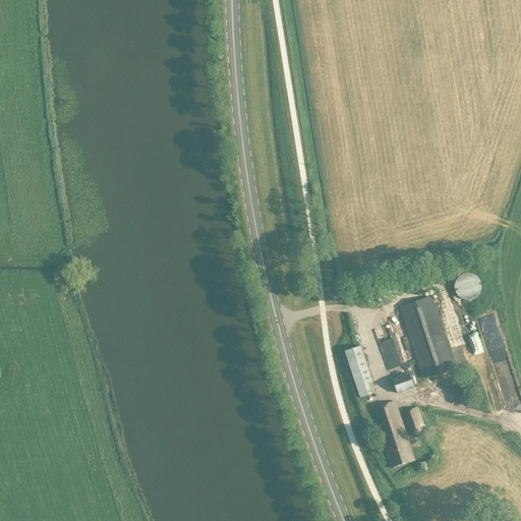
[(454,288),(456,292),(459,295),(464,297),(468,297),(473,296),(476,293),(479,288),(479,282),(477,276),(472,273),(467,271),(462,272),(458,275),(455,279),(453,283),(454,288)]
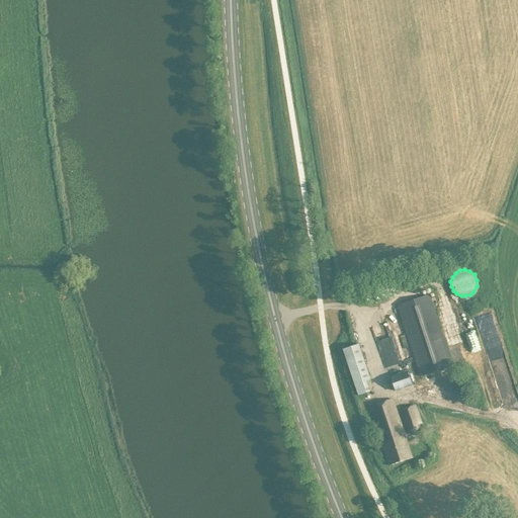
[(428,294),(397,305),(420,375),(451,364),(428,294)]
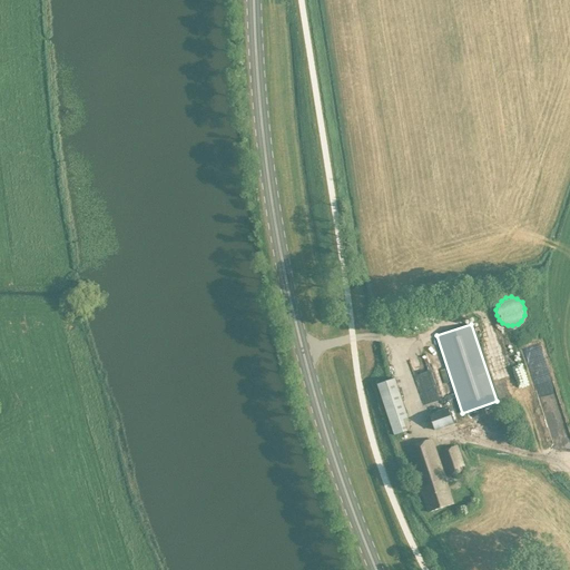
[(541,344),(529,347),(546,420),(558,416),(541,344)]
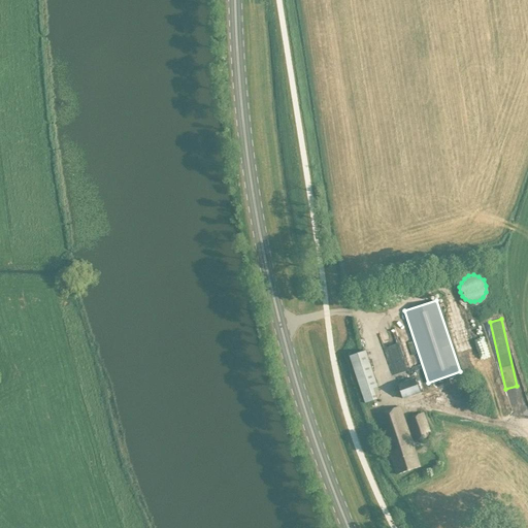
[(365,350),(349,355),(360,391),(372,388),(376,386),(365,350)]
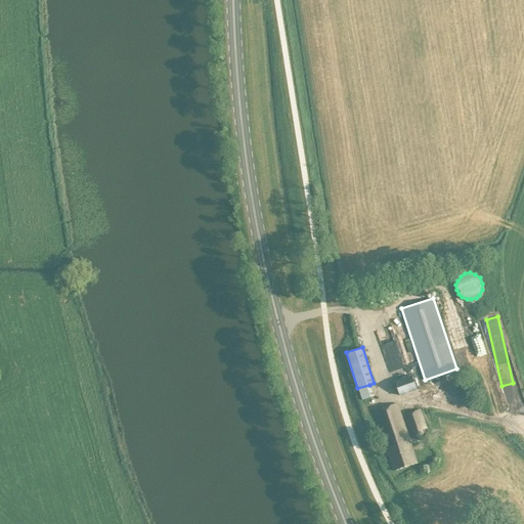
[(393,378),(406,375),(405,366),(392,369),(393,378)]
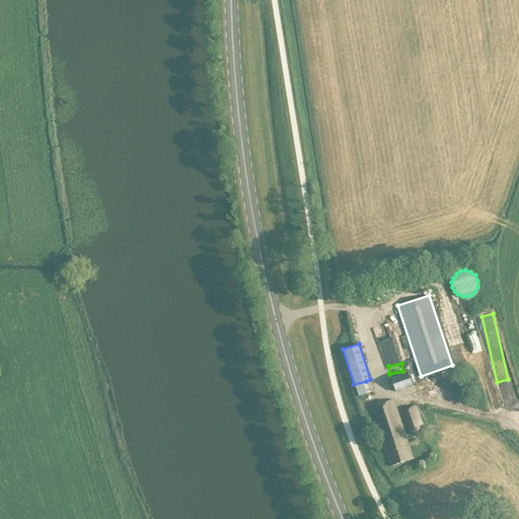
[(406,370),(389,376),(394,390),(412,384),(406,370)]
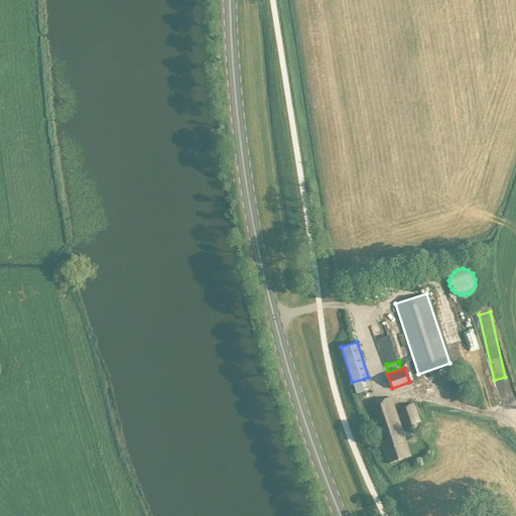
[(352,382),(356,392),(367,388),(364,379),(352,382)]
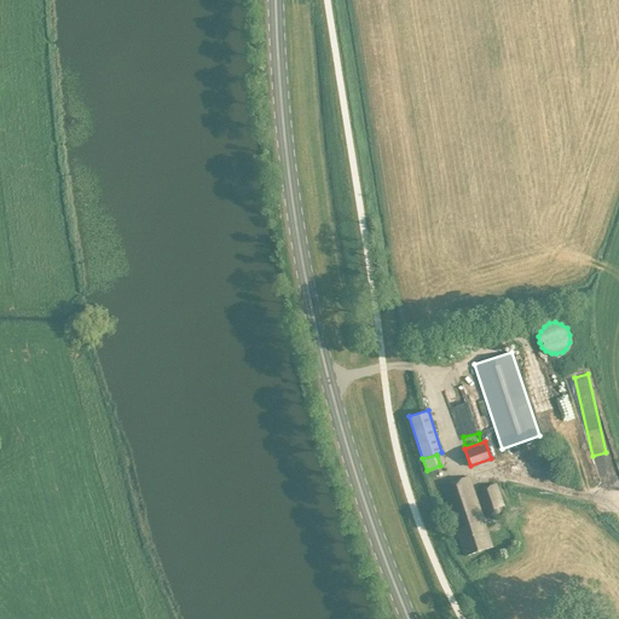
[(600,476),(605,495),(618,491),(618,481),(618,473),(600,476)]
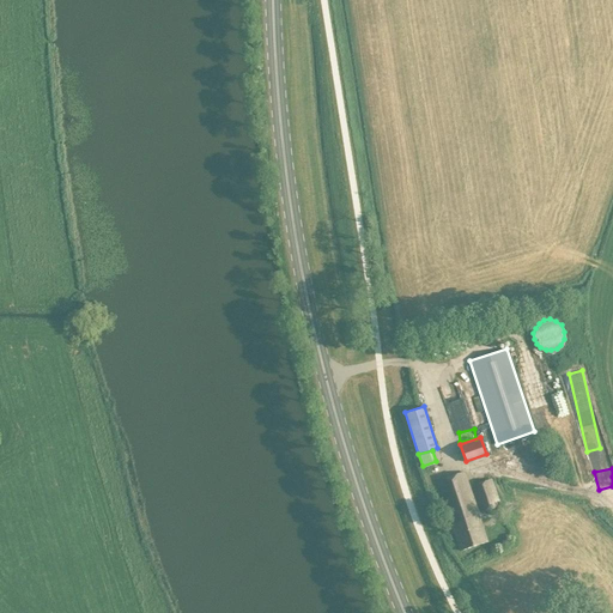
[(436,480),(459,550),(486,540),(462,471),(436,480)]
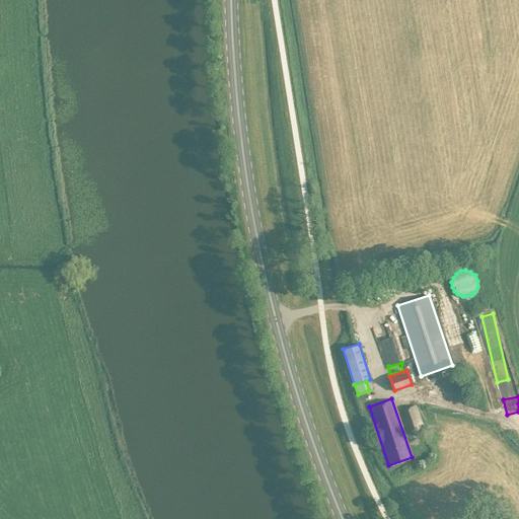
[(415,405),(399,411),(405,432),(422,427),(415,405)]
